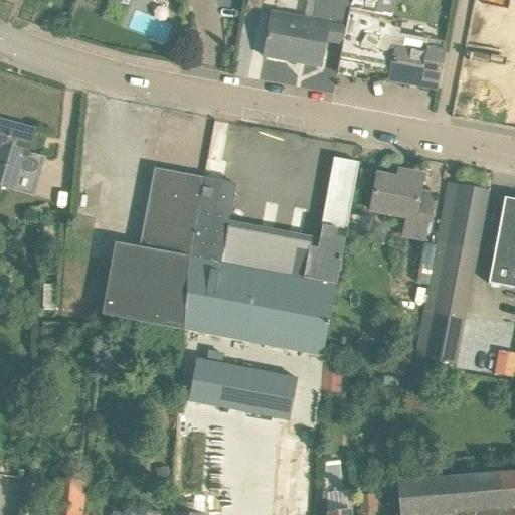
[(261,9),(263,0),(247,0),(246,7),(261,9)]
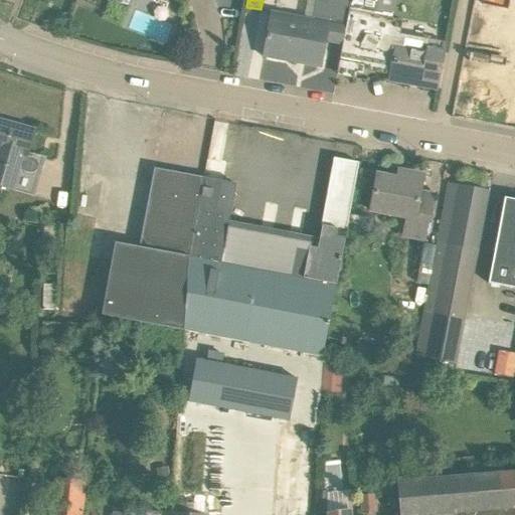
[(342,45),(350,0),(307,0),(304,19),(272,13),(264,57),(320,67),(325,41),(342,45)]
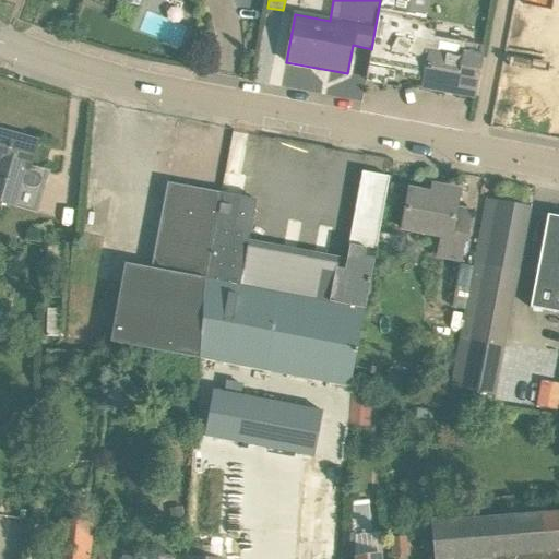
[(465,44),(433,37),(437,23),(425,21),(429,0),(380,0),(371,49),(366,76),(394,82),(396,70),(425,76),(423,87),(473,97),(480,58),(463,55),(465,44)]
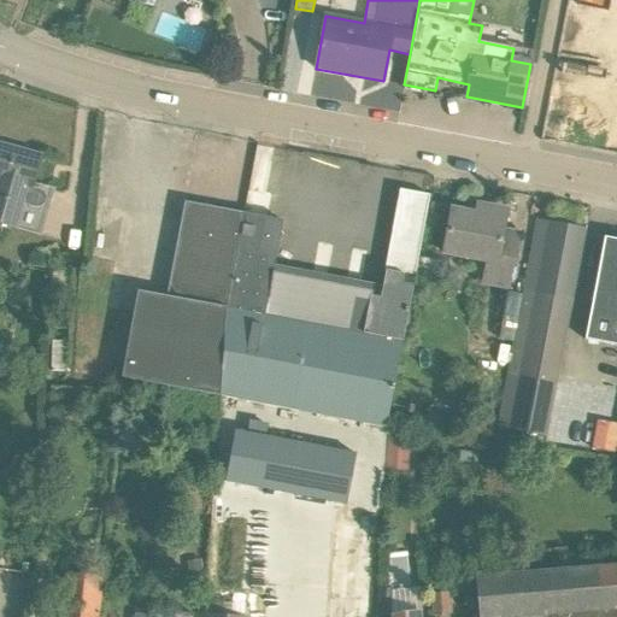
[(0,145),(0,223),(17,229),(17,228),(27,231),(35,209),(40,207),(45,204),(46,199),(45,194),(40,191),(33,188),(41,157),(0,145)]
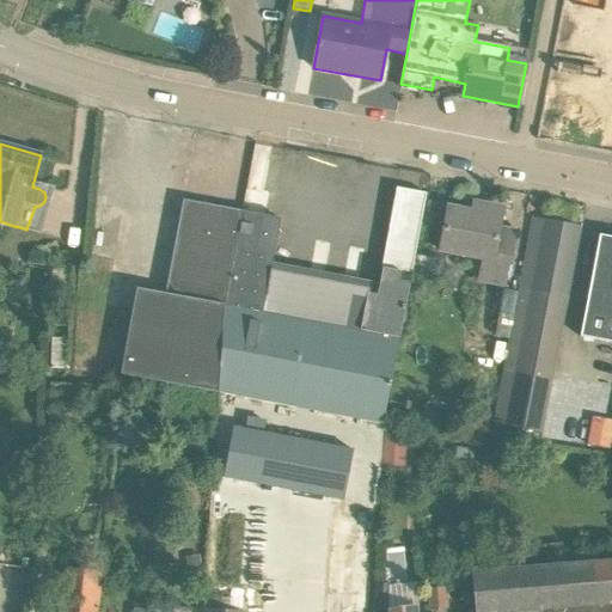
[(224,304),(242,212),(183,201),(165,294),(136,289),(121,375),(218,393),(224,304)]
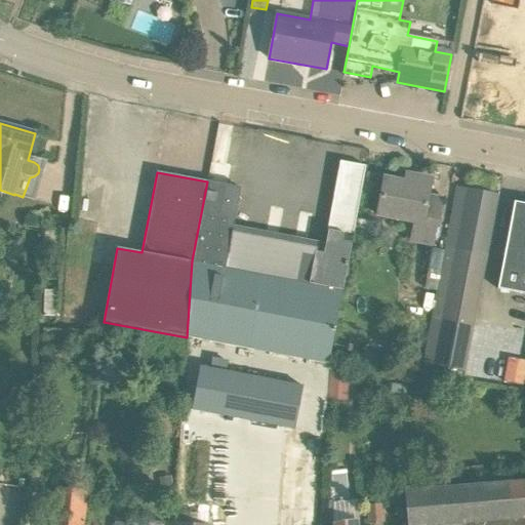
[(364,184),(362,194),(373,196),(375,186),(377,175),(366,173),(364,184)]
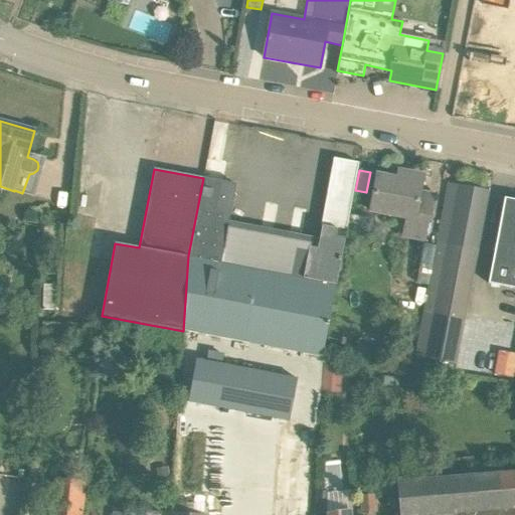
[(400,238),(422,242),(432,196),(419,193),(422,176),(407,174),(406,182),(377,175),(369,212),(369,213),(404,220),(400,238)]
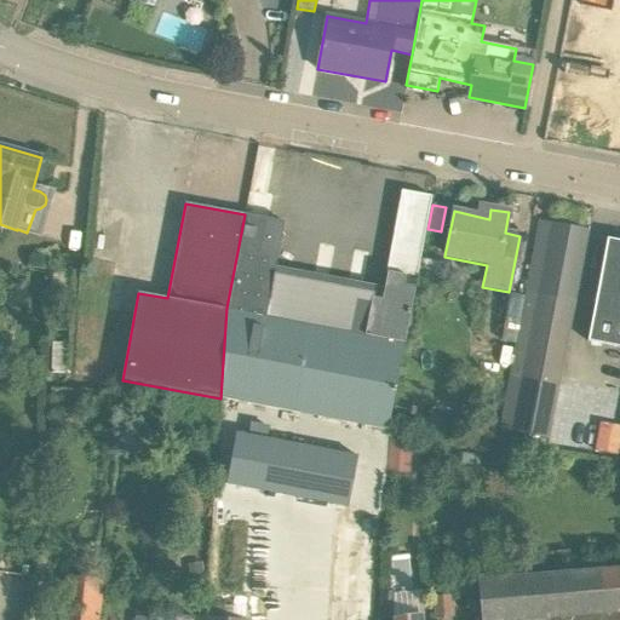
[(384,290),(275,269),(283,222),(245,214),(227,308),(220,399),(389,430),(417,277),(388,273),(384,290)]
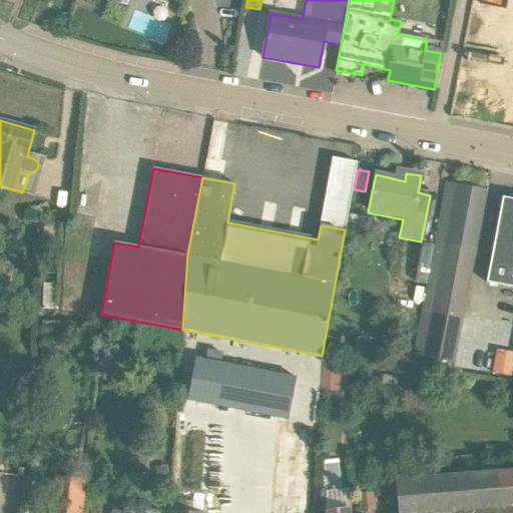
[(486,192),(447,185),(436,245),(421,243),(411,292),(339,279),(325,349),(452,370),(488,188),(487,188),(486,192)]
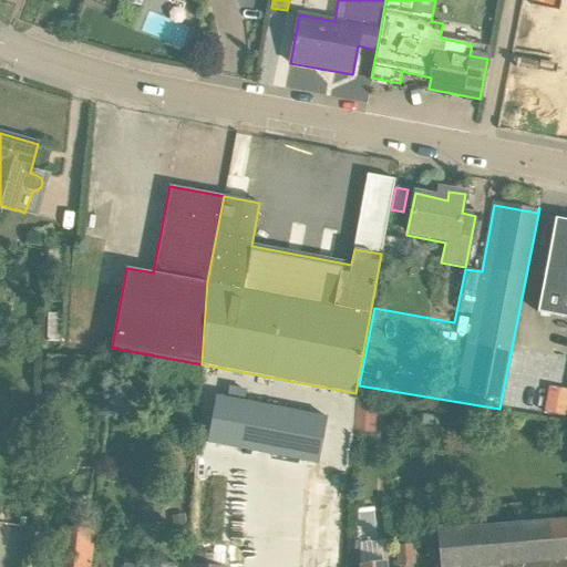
[(566,318),(566,220),(556,219),(538,312),(566,318)]
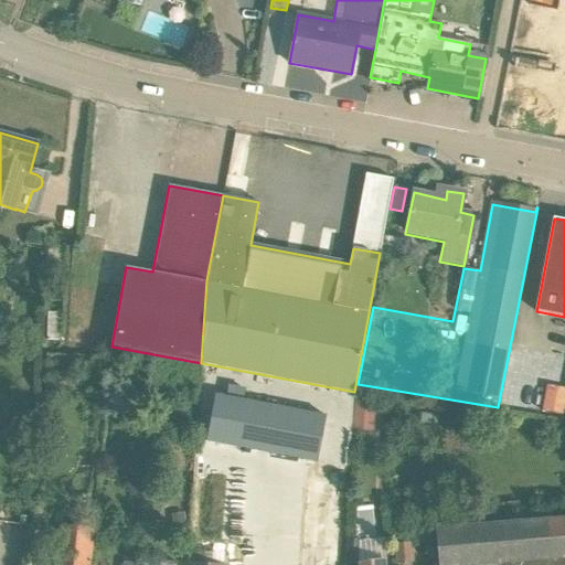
[(391,230),(385,228),(385,230),(382,245),(401,248),(402,249),(405,234),(405,233),(402,232),(391,230)]
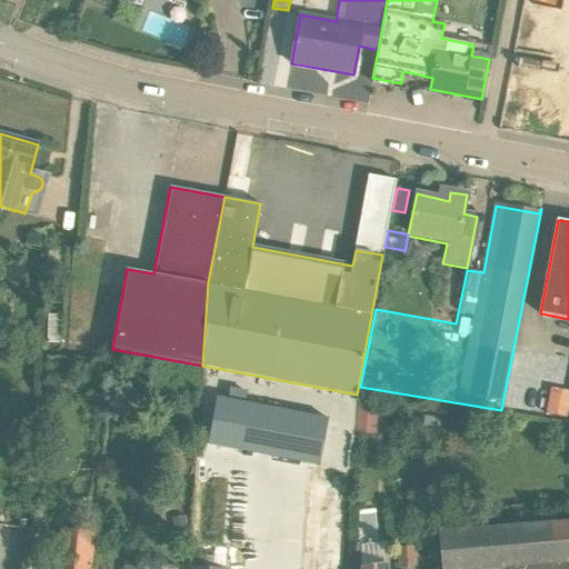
[(48,316),(48,342),(60,343),(61,316),(48,316)]
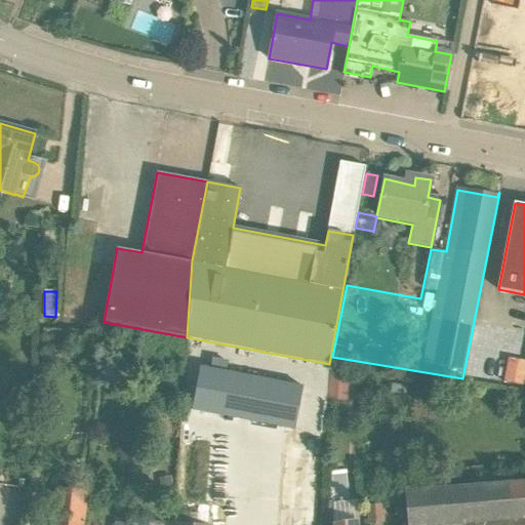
[(506,380),(524,384),(524,378),(524,359),(510,357),(506,380)]
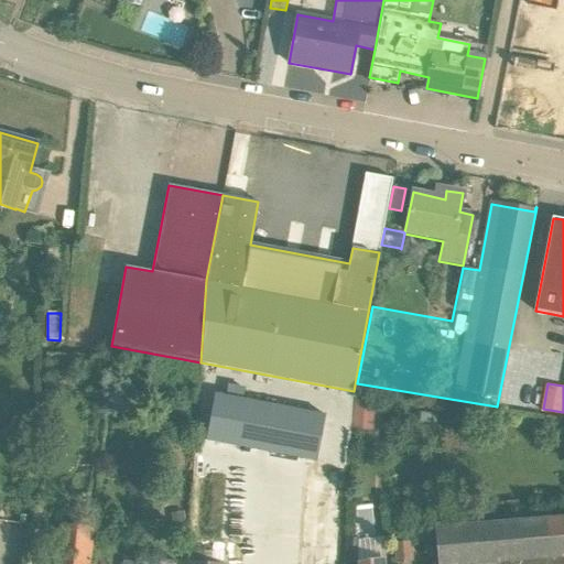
[(213,396),(209,443),(322,447),(325,401),(213,396)]
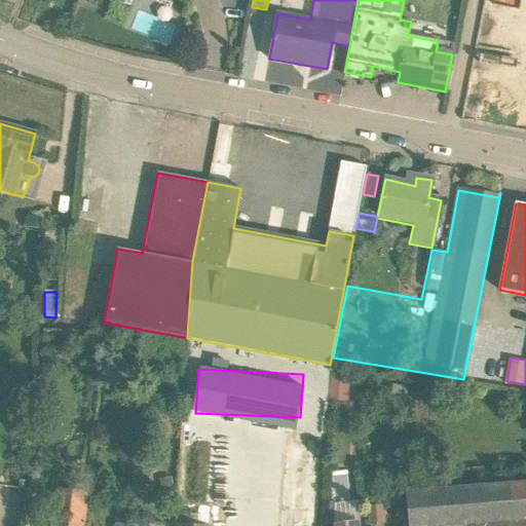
[(330,374),(328,399),(328,401),(348,402),(350,375),(330,374)]
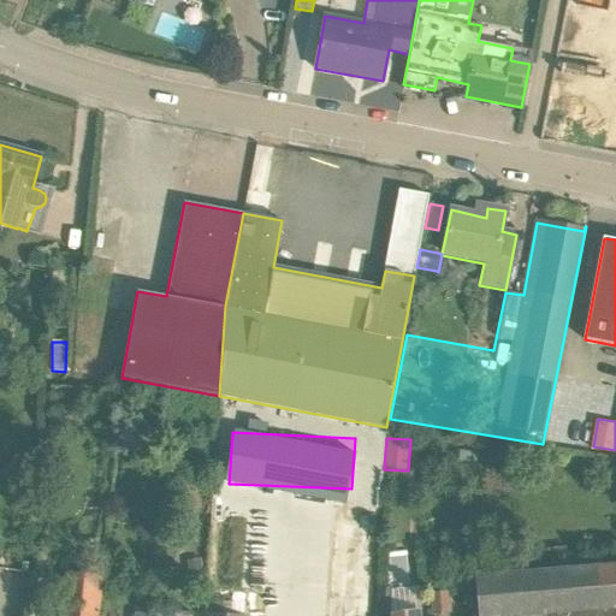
[(546,549),(548,561),(568,558),(568,546),(546,549)]
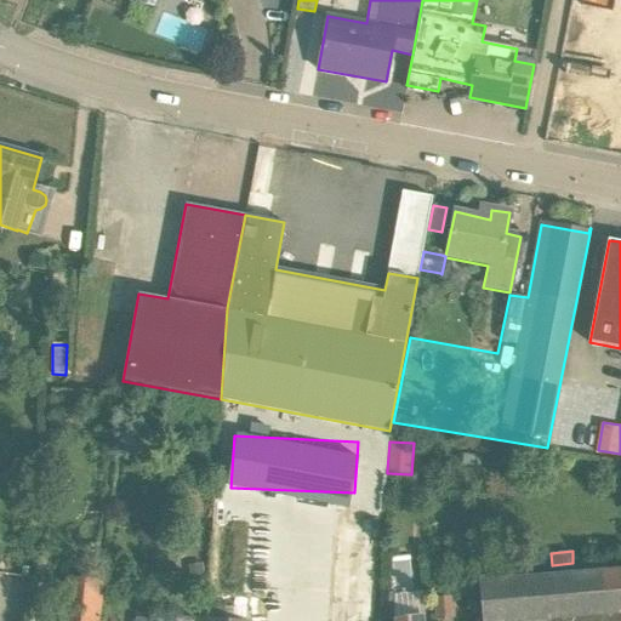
[(620,620),(620,569),(479,581),(482,620),(620,620)]
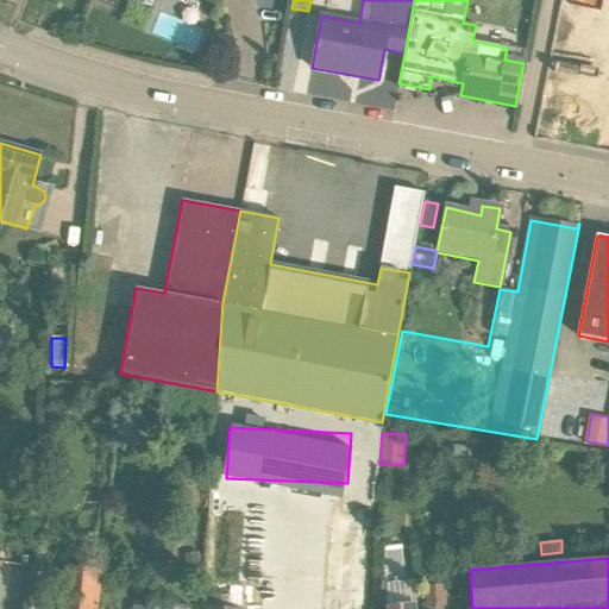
[(96,608),(101,571),(64,566),(58,608),(96,608)]
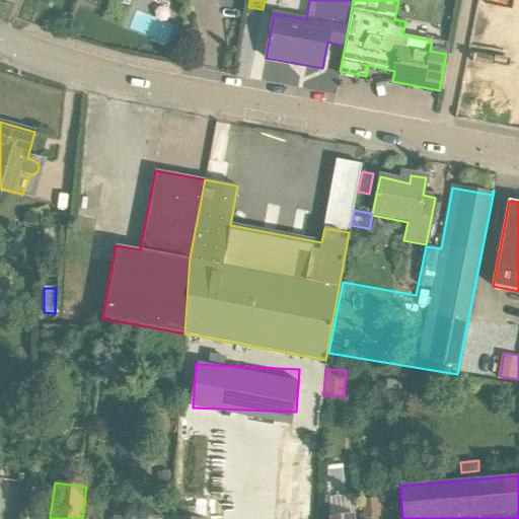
[(317,495),(315,518),(328,518),(330,497),(330,496),(317,495)]
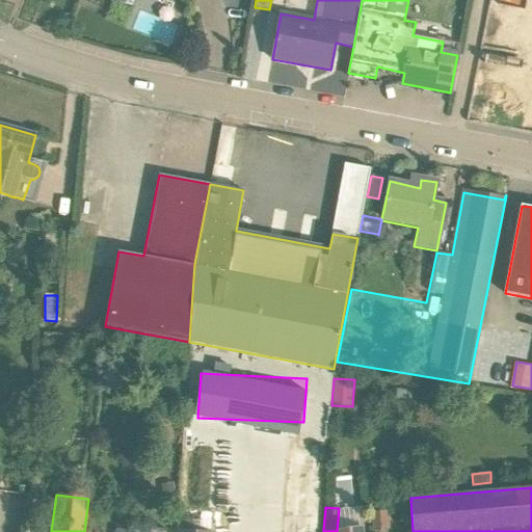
[(391,529),(389,511),(372,512),(374,531),(391,529)]
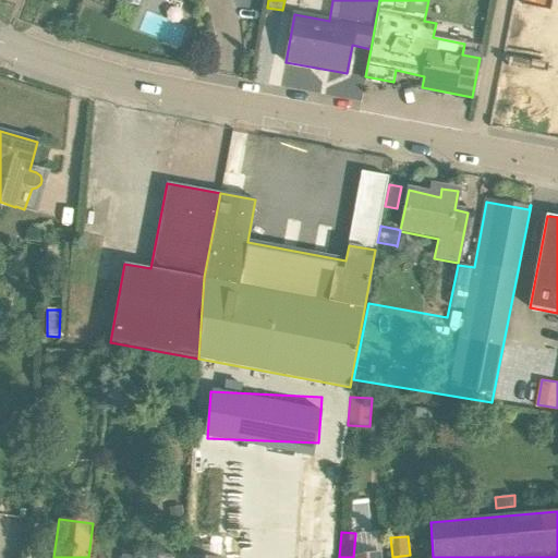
[(205,557),(206,545),(186,544),(186,557),(185,557),(205,557)]
